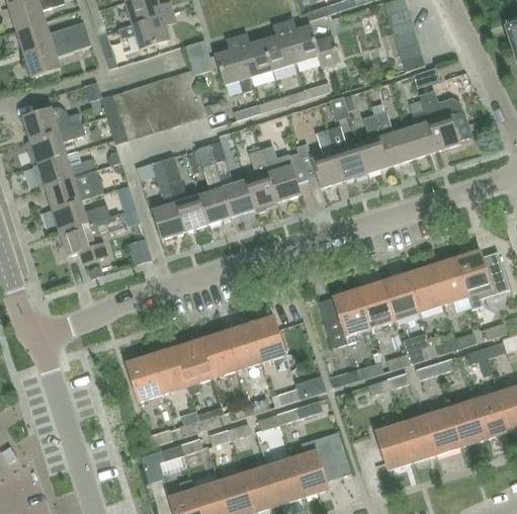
[(17,30),(46,22),(41,8),(64,1),(64,0),(34,0),(10,7),(17,30)]
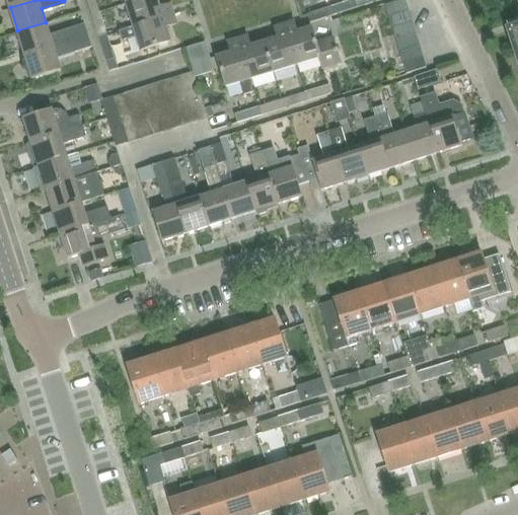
[(85,0),(90,13),(100,10),(96,0),(85,0)]
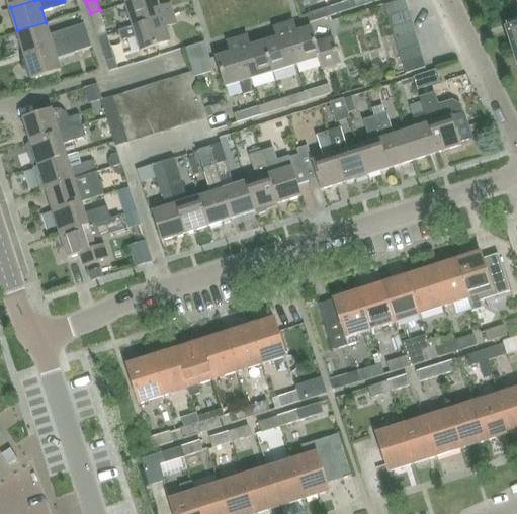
[(132,24),(173,11),(170,2),(159,6),(157,0),(132,0),(125,2),(132,24)]
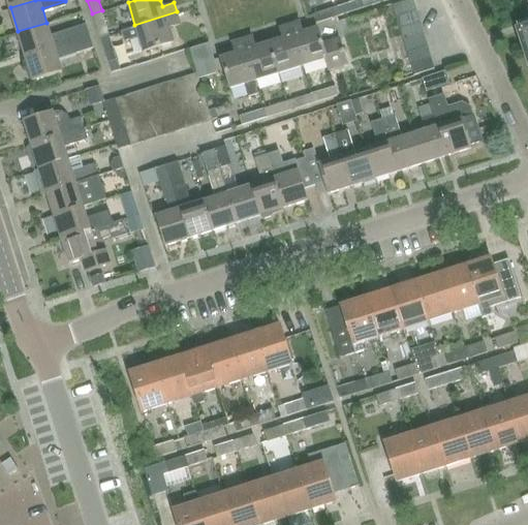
[(337,5),(340,14),(364,6),(362,0),(351,0),(337,5)]
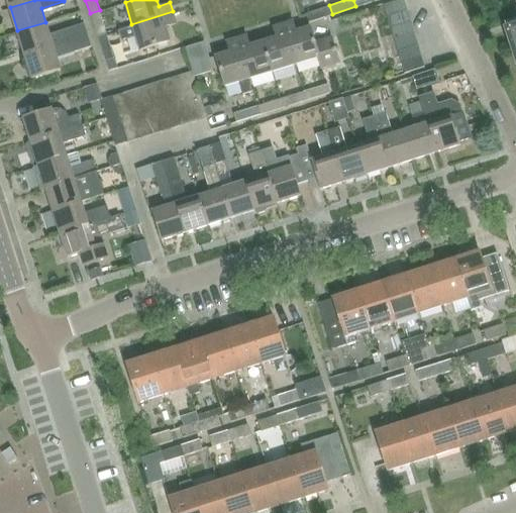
[(387,15),(408,9),(405,0),(398,0),(384,5),(387,15)]
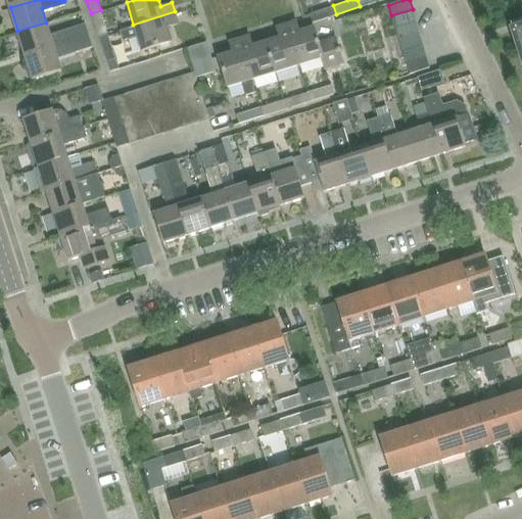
[(312,21),(336,14),(333,5),(309,12),(312,21)]
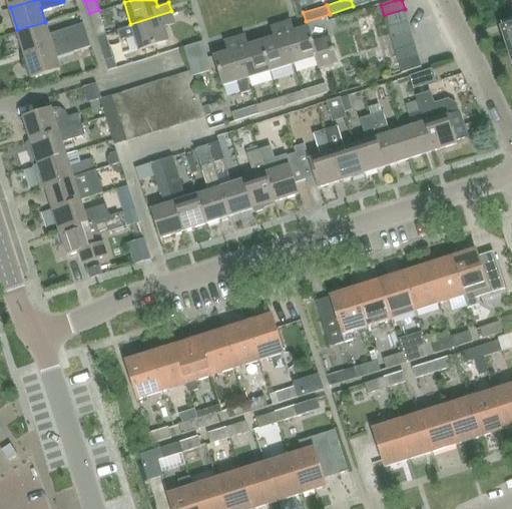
[(408,20),(405,9),(384,15),(388,26),(408,20)]
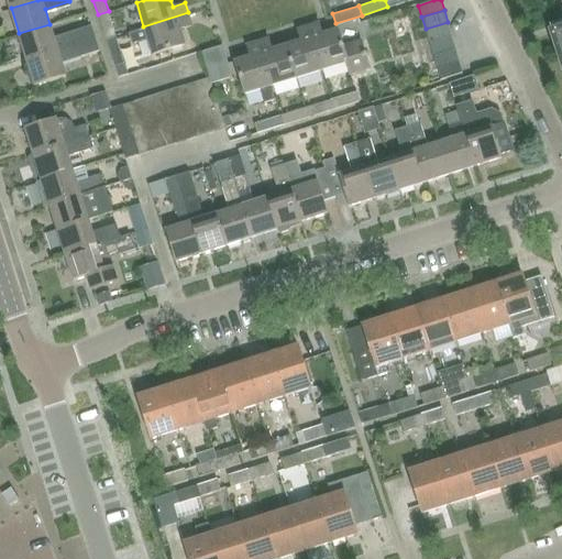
[(105,37),(117,34),(109,11),(98,14),(105,37)]
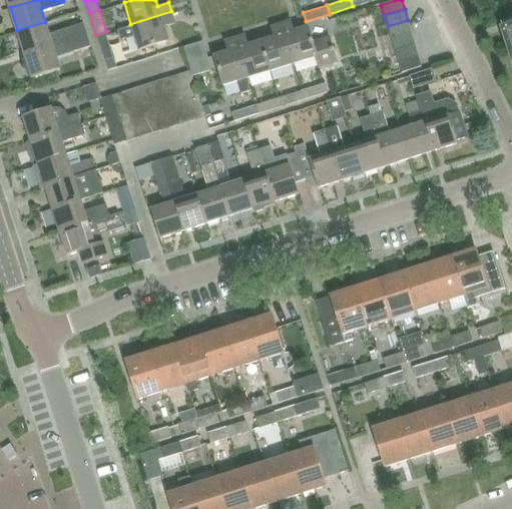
[(174,22),(171,11),(130,24),(117,27),(119,37),(133,33),(138,48),(167,39),(163,25),(174,22)]
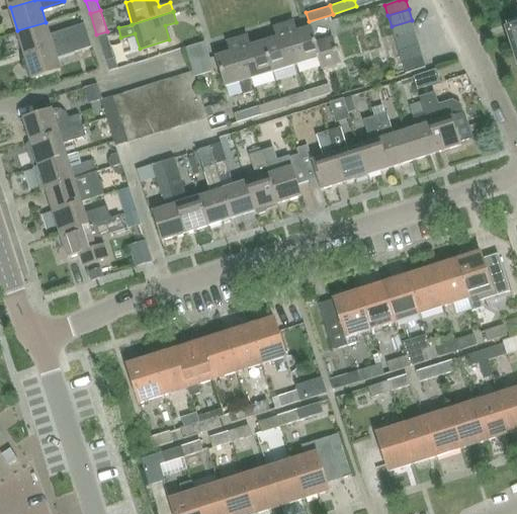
[(283,23),(295,64),(317,57),(320,67),(339,61),(331,34),(314,39),(310,26),(295,30),(292,20),(283,23)]
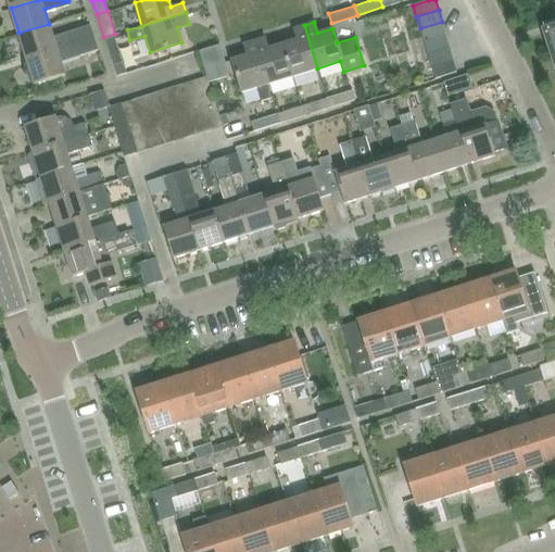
[(446,34),(442,22),(420,28),(424,40),(446,34)]
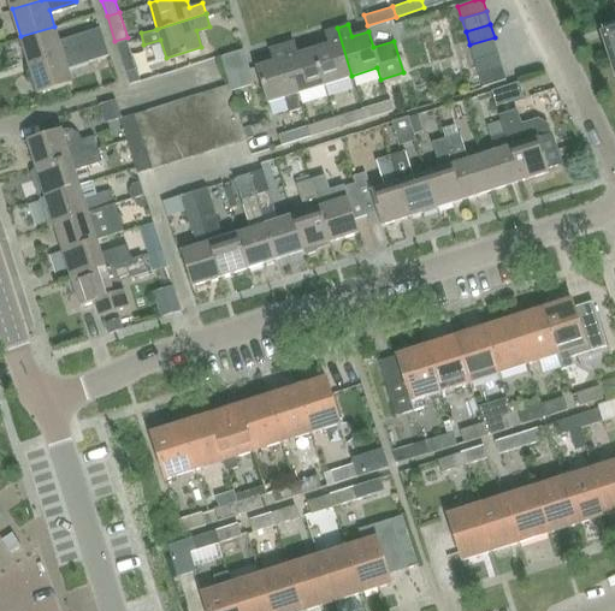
[(61,52),(75,48),(89,43),(86,29),(58,37),(54,27),(21,36),(29,65),(63,54),(61,52)]
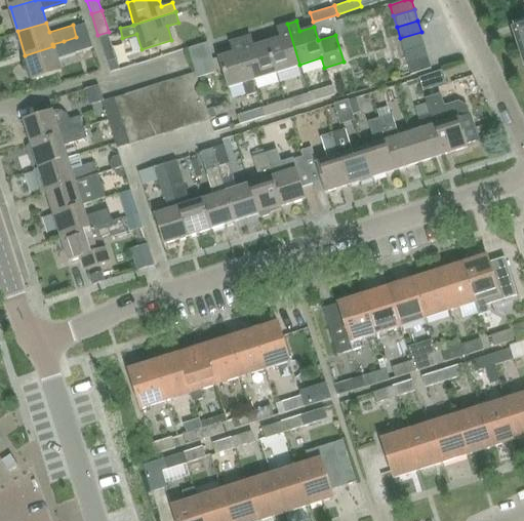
[(267,41),(276,72),(299,65),(287,24),(276,27),(279,37),(267,41)]
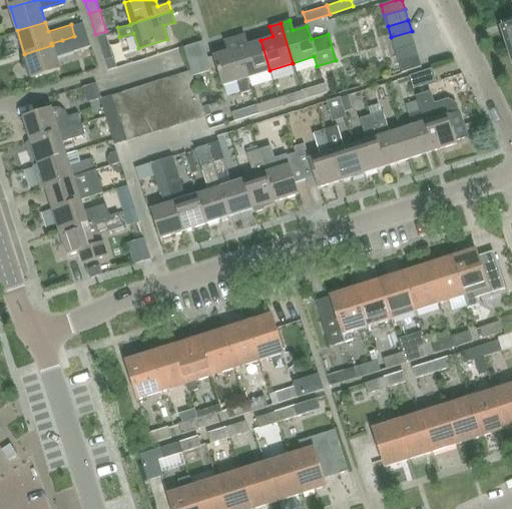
[(511,24),(502,27),(511,59),(511,24)]
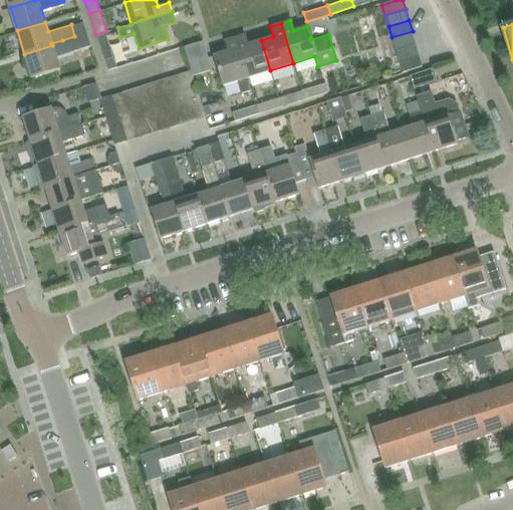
[(106,31),(95,34),(103,59),(113,56),(106,31)]
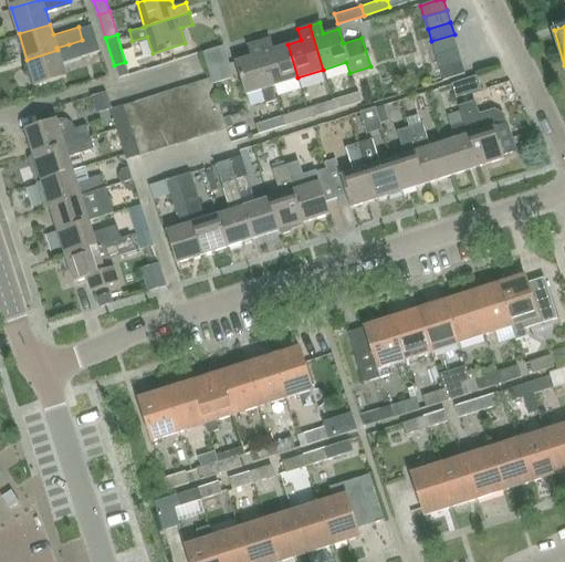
[(458,47),(454,34),(431,41),(436,53),(458,47)]
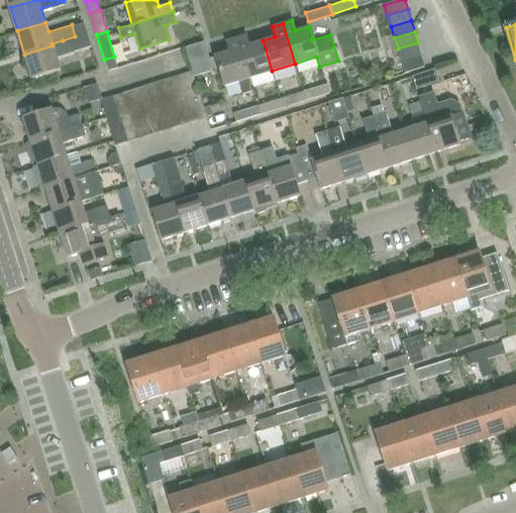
[(272,71),(263,40),(248,44),(245,34),(235,37),(248,78),(272,71)]
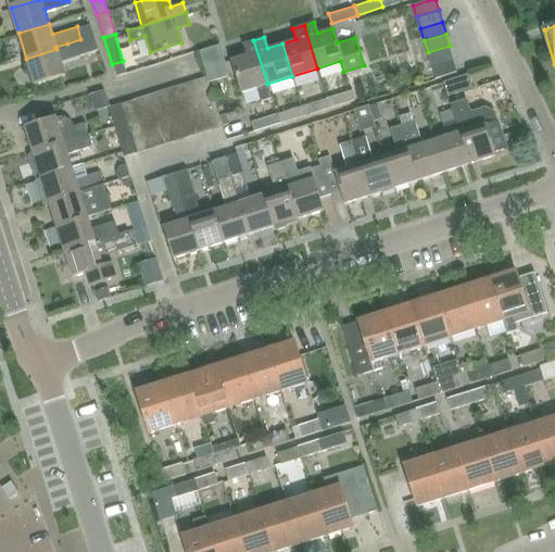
[(248,54),(231,60),(241,91),(256,87),(260,100),(270,97),(267,84),(253,40),(244,44),(248,54)]
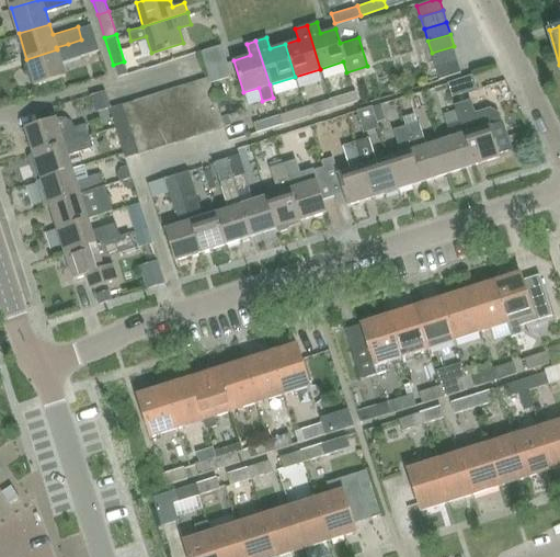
[(432,53),(435,65),(457,58),(454,46),(432,53)]
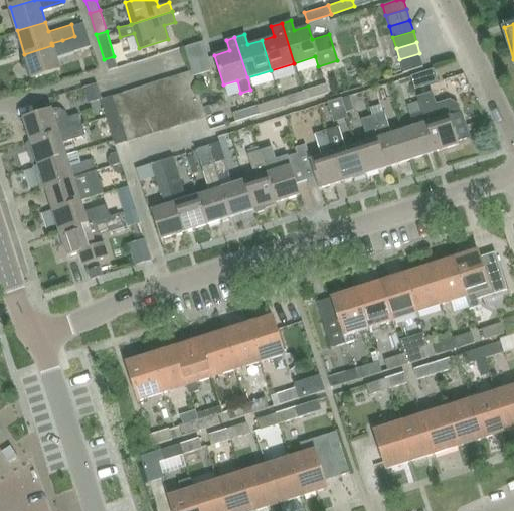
[(200,43),(184,48),(189,62),(205,57),(200,43)]
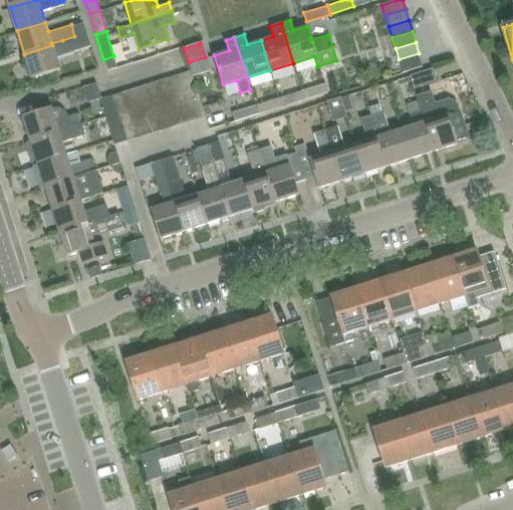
[(59,68),(52,45),(24,54),(31,77),(59,68)]
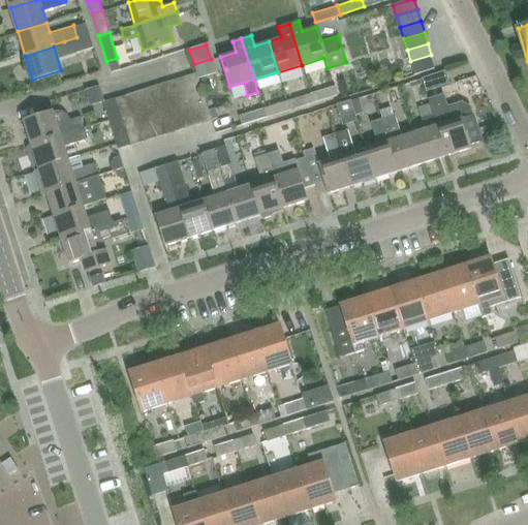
[(435,66),(431,55),(410,61),(413,72),(435,66)]
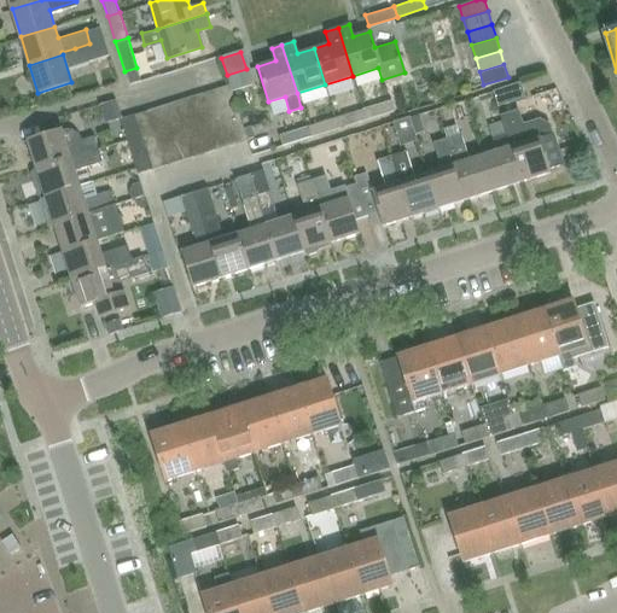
[(524,94),(519,79),(492,88),(496,103),(524,94)]
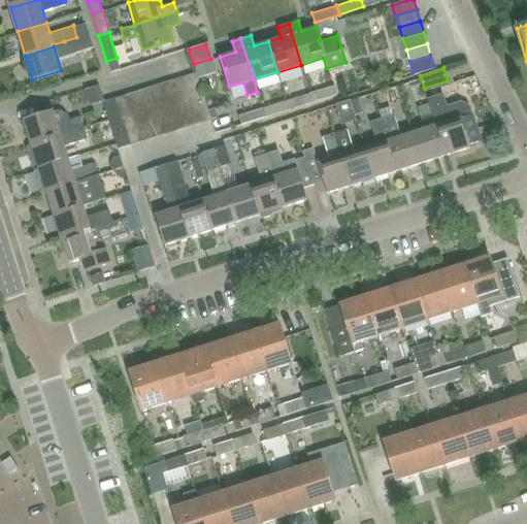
[(196,71),(185,74),(192,99),(203,96),(196,71)]
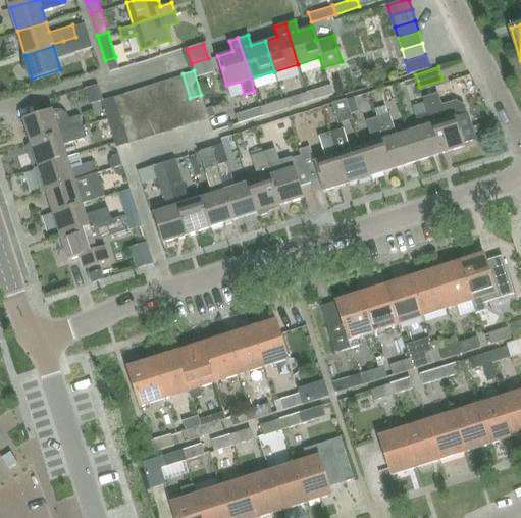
[(178,102),(190,98),(183,73),(170,78),(178,102)]
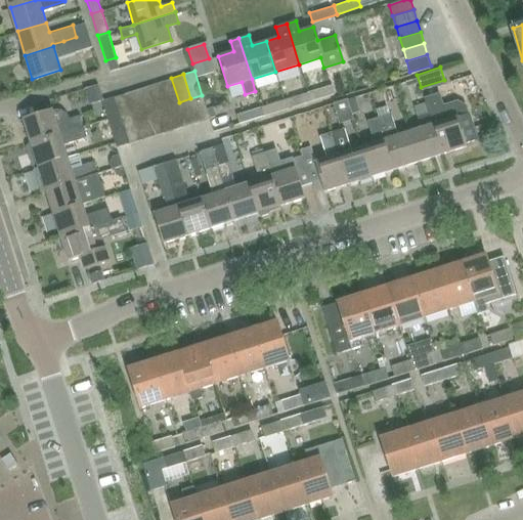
[(167,105),(179,102),(171,78),(160,82),(167,105)]
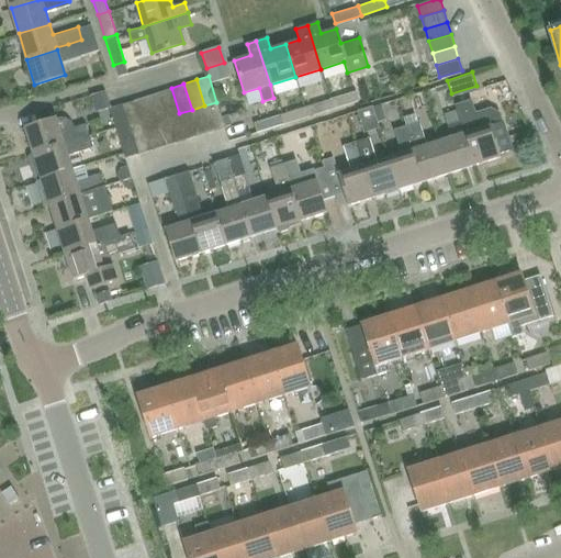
[(167,116),(179,113),(171,88),(159,91),(167,116)]
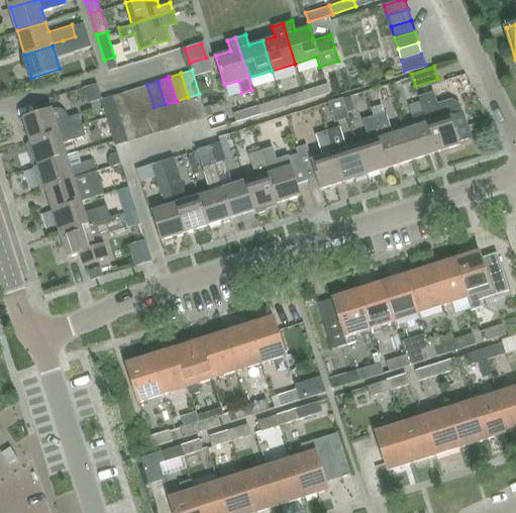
[(142,111),(153,107),(146,84),(135,87),(142,111)]
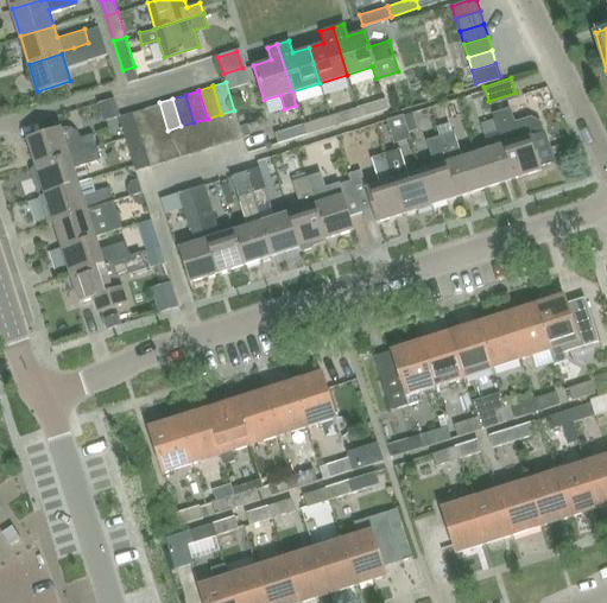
[(358,107),(360,116),(389,108),(386,99),(358,107)]
